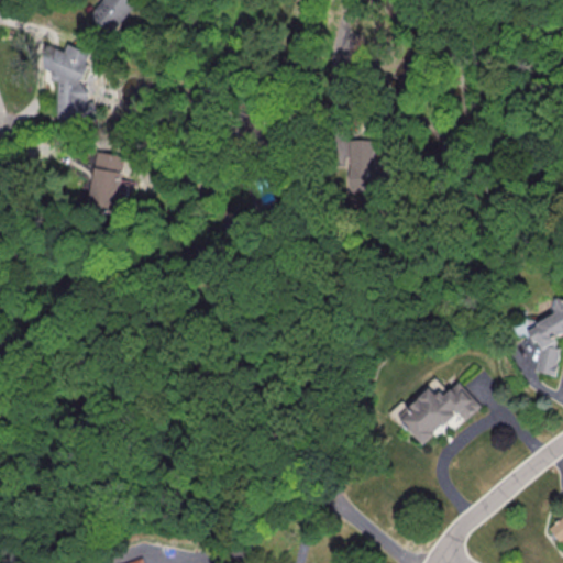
[(101,0),(90,15),(113,33),(139,0),(111,0),(110,2),(107,0),(101,0)]
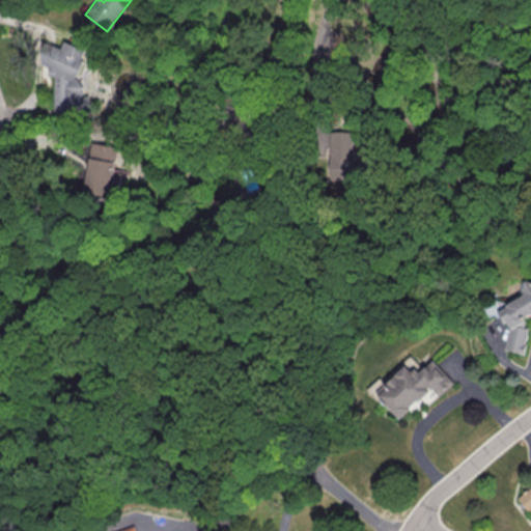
[(55,111),(90,111),(90,93),(83,93),(84,79),(82,79),(82,45),(64,45),(64,47),(42,47),(42,65),(50,65),(50,76),(55,76),(55,111)]
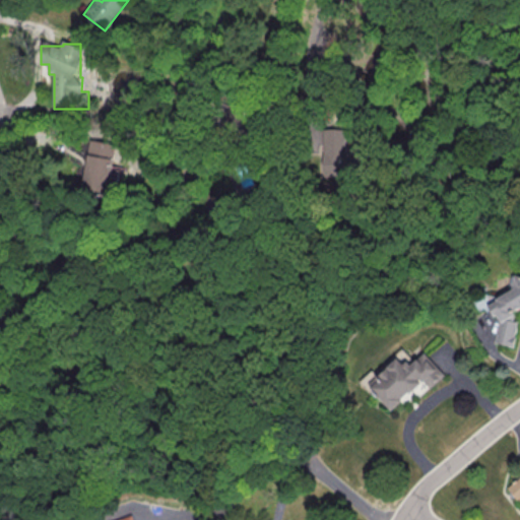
[(345,128),(323,128),(323,179),(352,179),(352,158),(352,151),(344,151),(345,128)]
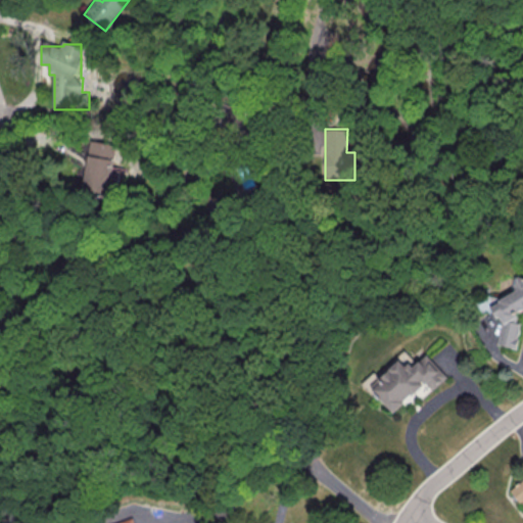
[(116,145),(91,140),(83,192),(114,197),(120,171),(112,170),(116,145)]
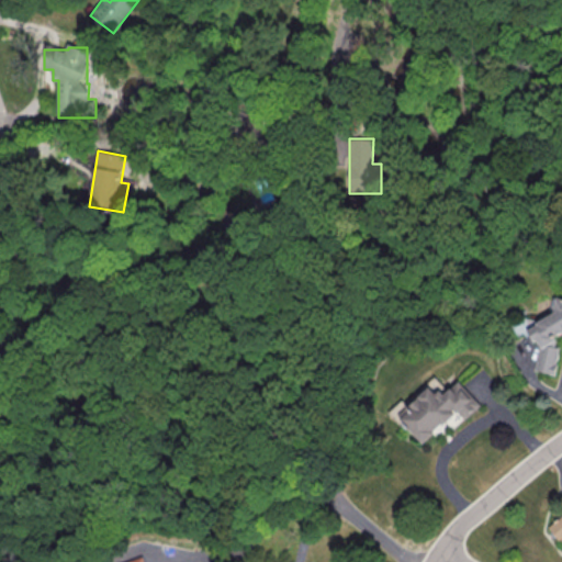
[(554,374),(560,347),(547,345),(561,335),(561,334),(561,299),(557,299),(554,313),(528,329),(536,341),(540,341),(535,370),(554,374)]
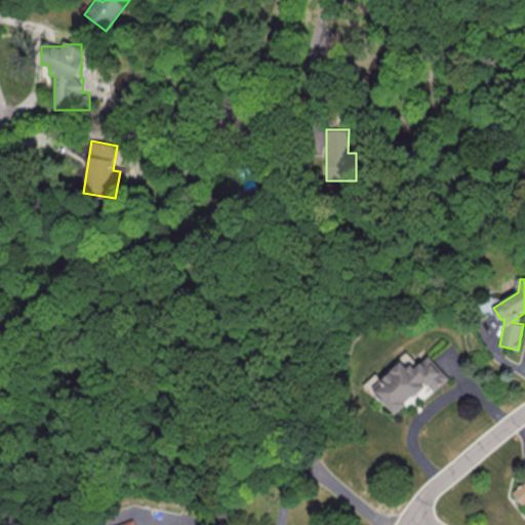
[(449,378),(430,356),(417,366),(409,357),(405,361),(405,360),(373,388),(396,413),(428,386),(434,393),(449,378)]
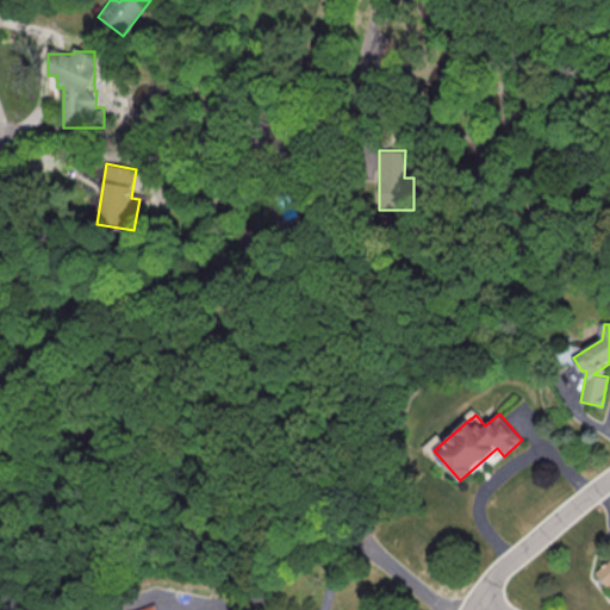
[(595,572),(609,559),(609,586),(607,587),(595,572)]
